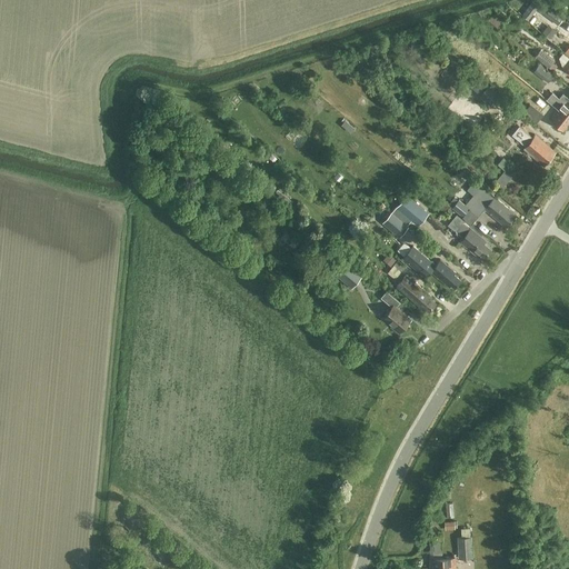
[(522,15),(522,16),(528,20),(539,7),(532,2),(525,11),(522,15)]
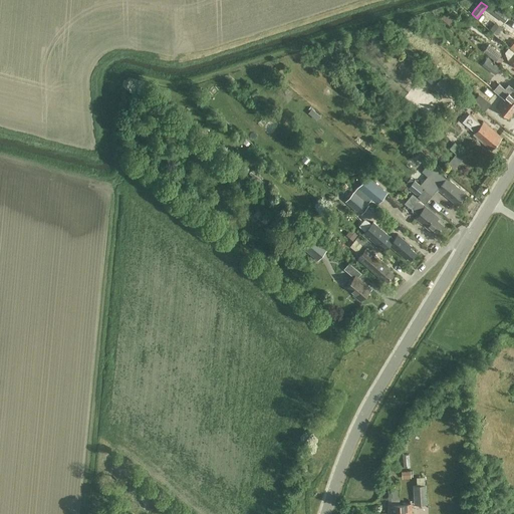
[(505,23),(509,17),(493,5),(489,11),(505,23)]
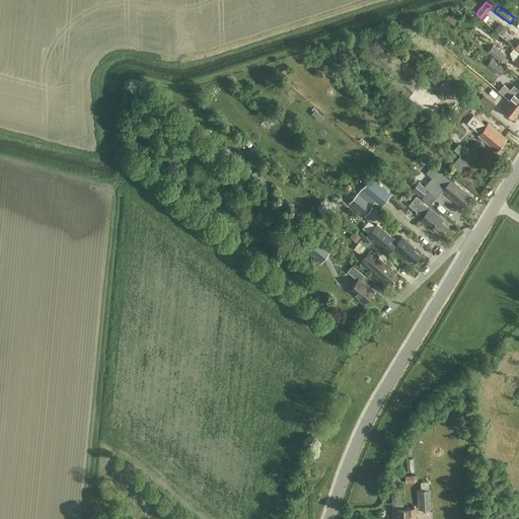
[(454,16),(453,16),(452,17),(449,15),(446,19),(453,25),(457,19),(454,16)]
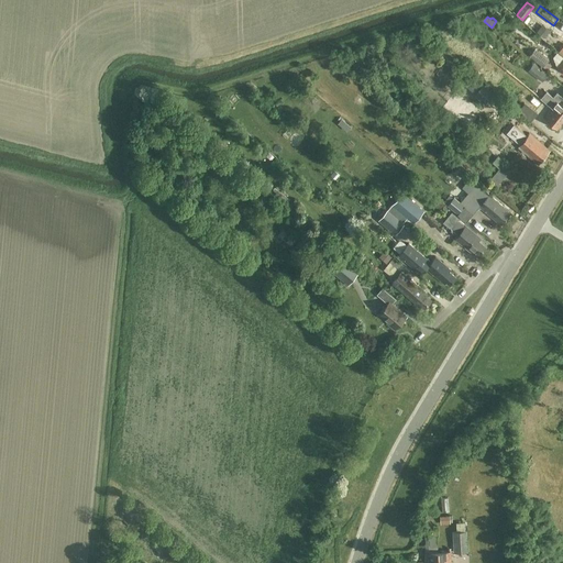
[(549,31),(541,25),(538,31),(545,36),(549,31)]
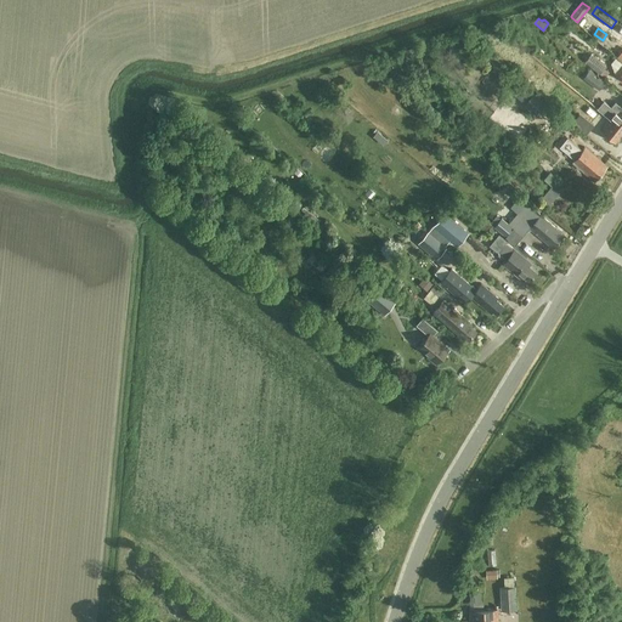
[(606,66),(599,61),(592,55),(586,62),(600,74),(603,69),(606,66)]
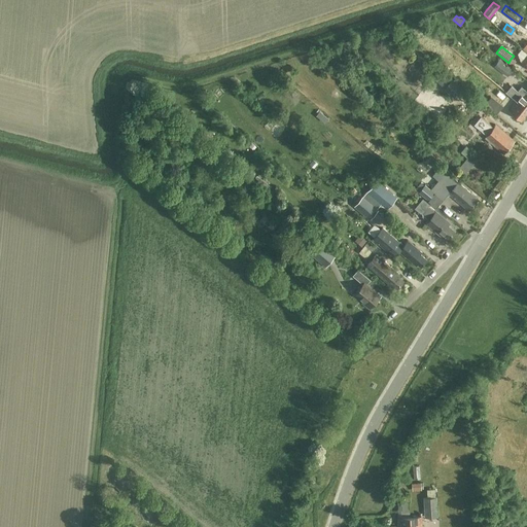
[(526,54),(522,49),(518,54),(520,61),(522,62),(526,55),(526,54)]
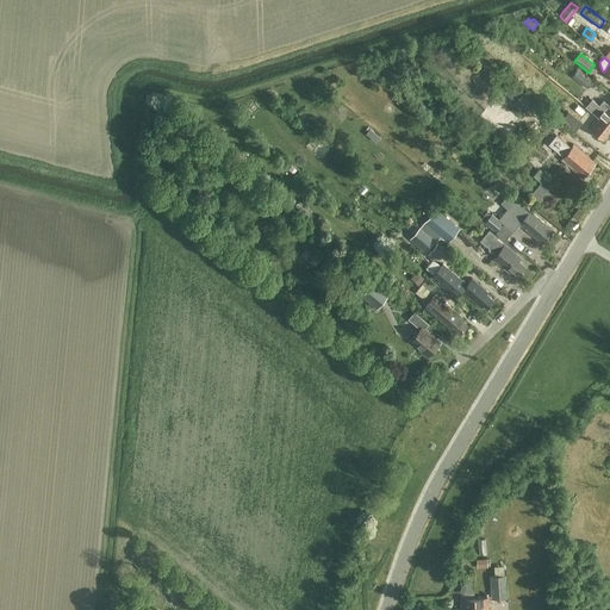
[(591,85),(595,80),(580,68),(573,76),(587,89),(591,85)]
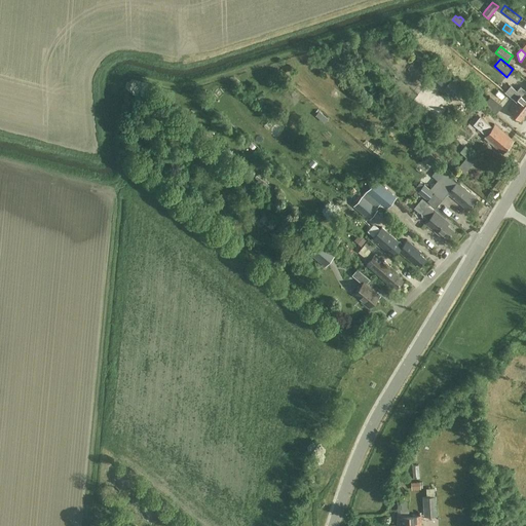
[(444,88),(452,80),(443,72),(436,80),(444,88)]
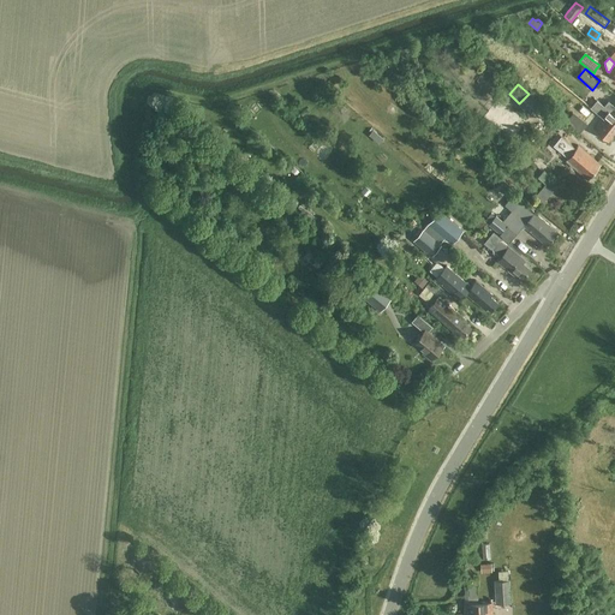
[(536,108),(539,103),(529,94),(519,103),(531,113),(536,108)]
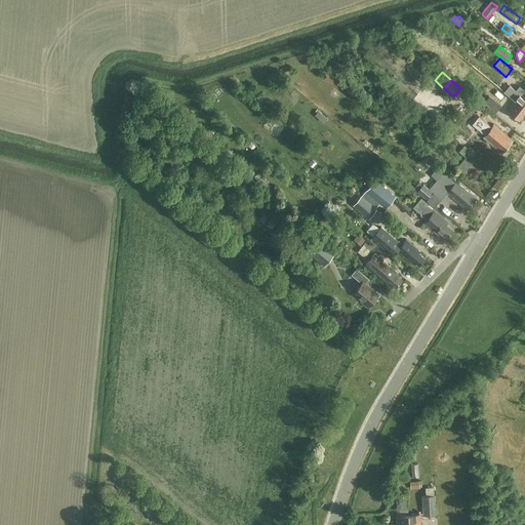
[(505,91),(524,109),(524,93),(524,92),(524,90),(519,86),(516,90),(509,85),(505,91)]
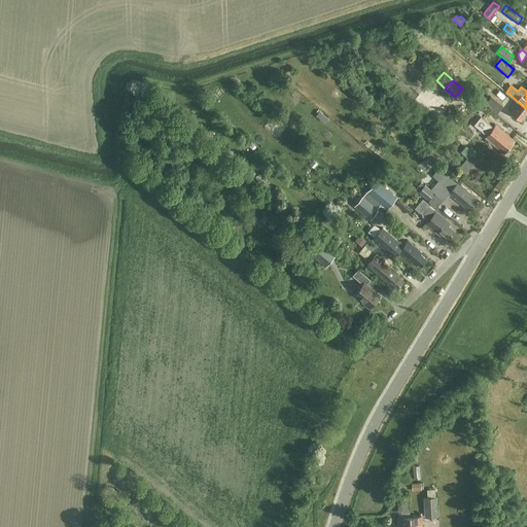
[(522,120),(526,113),(526,109),(506,92),(517,101),(508,110),(522,120)]
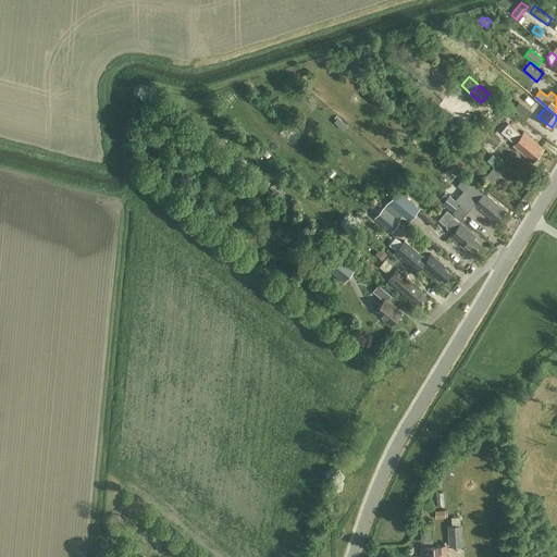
[(514,109),(525,120),(532,111),(520,101),(514,109)]
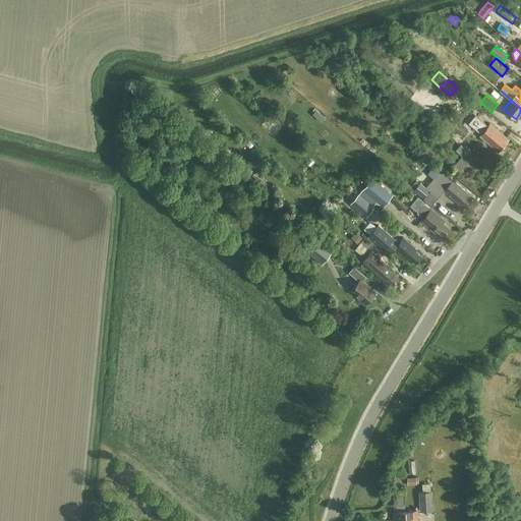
[(321,110),(317,113),(323,120),(327,116),(321,110)]
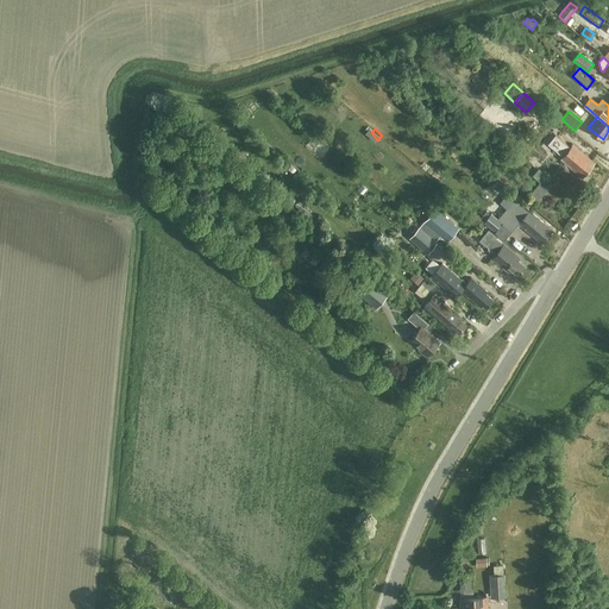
[(308,144),(318,151),(324,144),(314,136),(308,144)]
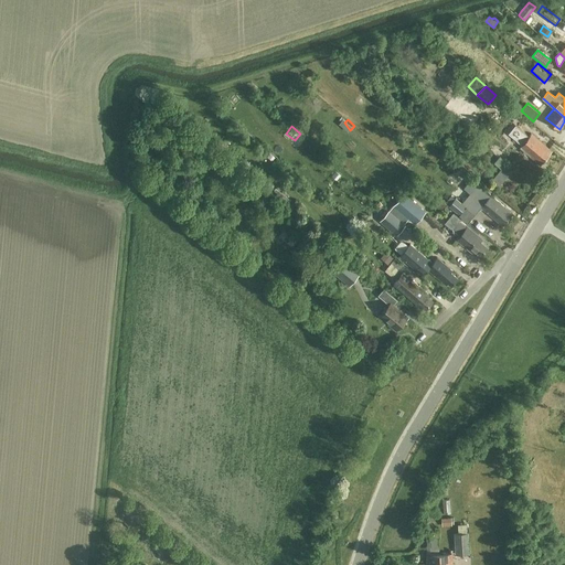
[(548,149),(531,134),(529,137),(515,126),(508,134),(521,146),(520,147),(537,162),(540,159),(543,161),(550,153),(546,151),(548,149)]
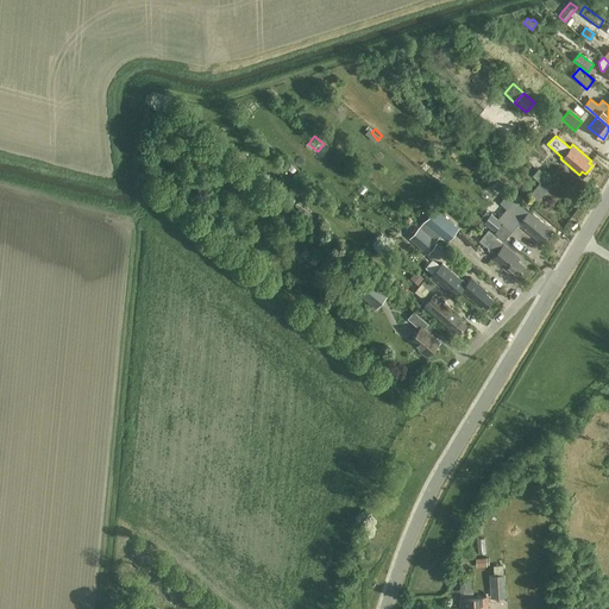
[(451,144),(446,139),(440,145),(445,150),(451,144)]
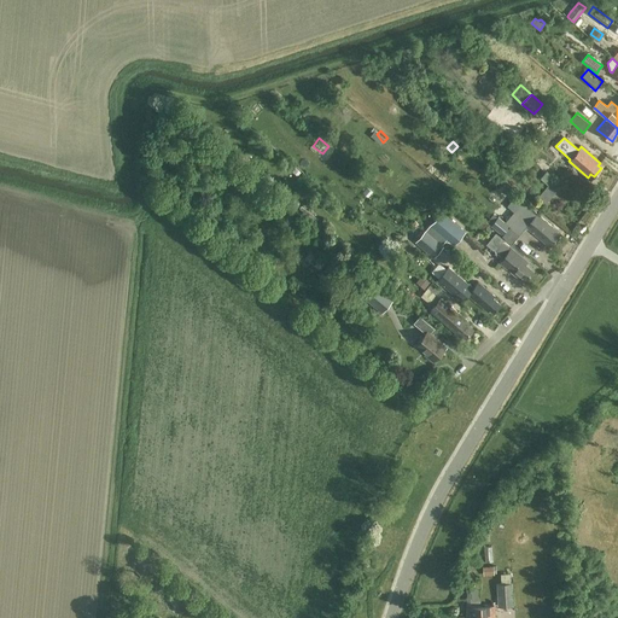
[(549,202),(561,187),(547,174),(536,165),(531,172),(543,181),(540,186),(540,185),(536,188),(542,193),(541,196),(549,202)]
